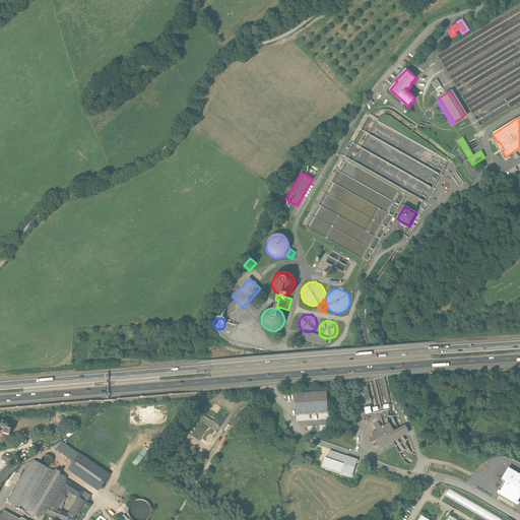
[(308,332),(304,331),(302,340),(325,346),(327,338),(325,338),(321,336),(319,333),(319,330),(315,329),(313,331),(308,332)]
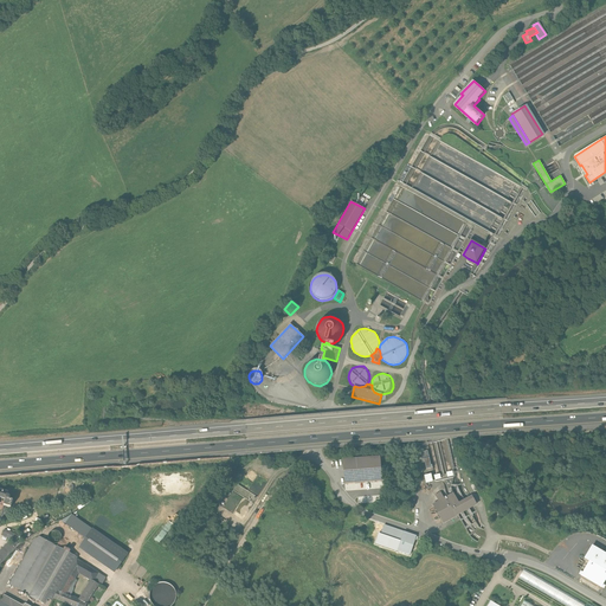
[(429,451),(420,452),(423,459),(424,459),(426,469),(432,468),(429,451)]
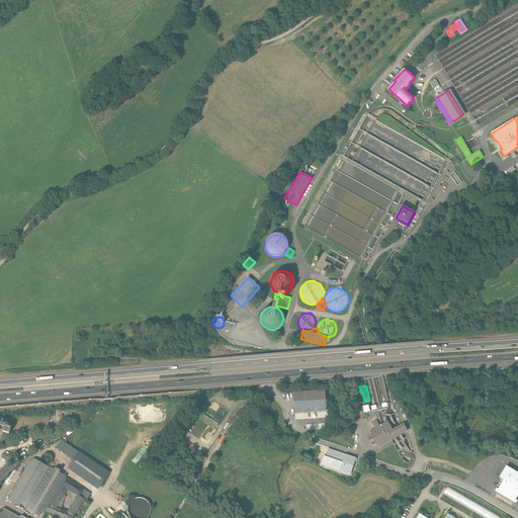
[(293,394),(294,414),(326,411),(324,391),(293,394)]
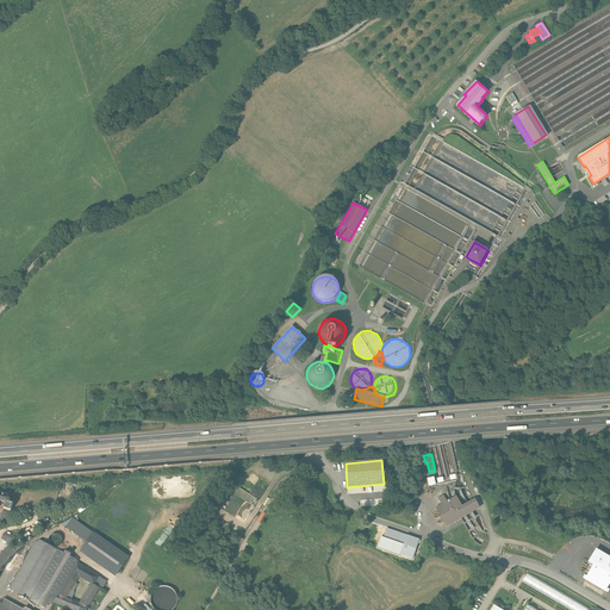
[(436,477),(428,478),(429,486),(458,480),(456,472),(444,474),(446,475),(436,478),(436,477)]
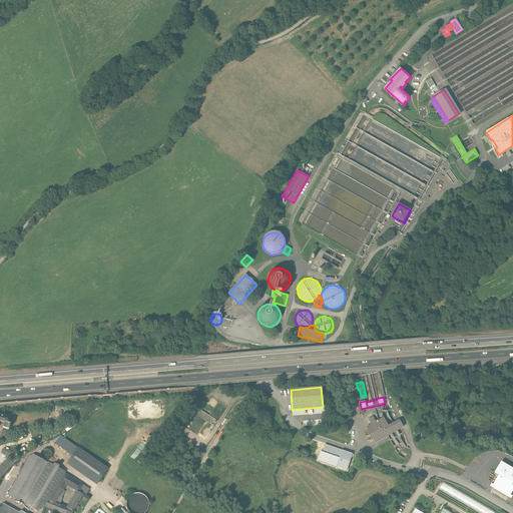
[(9,418),(0,415),(0,424),(0,423),(7,425),(8,421),(9,418)]
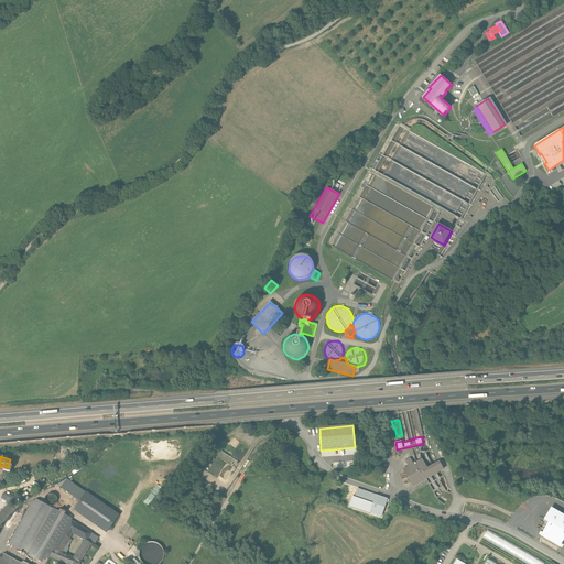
[(426,468),(421,459),(418,462),(413,464),(410,458),(405,461),(409,467),(403,469),(412,487),(427,478),(437,473),(443,469),(438,462),(432,466),(426,468)]
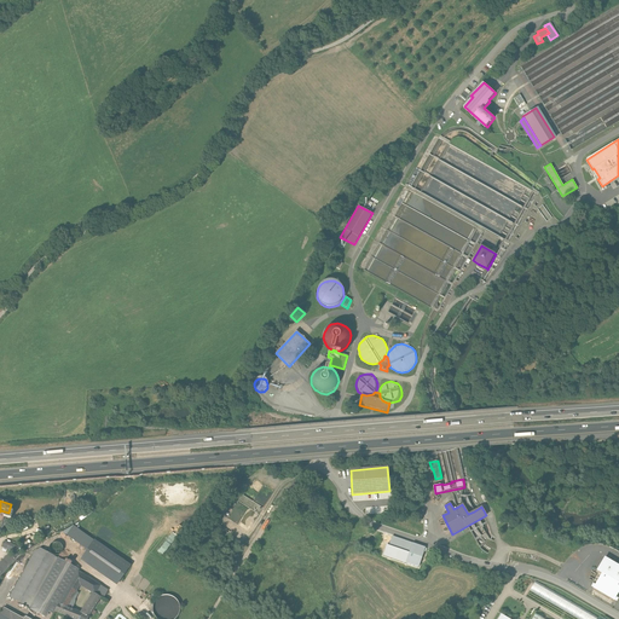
[(184,519),(157,549),(163,553),(190,524),(184,519)]
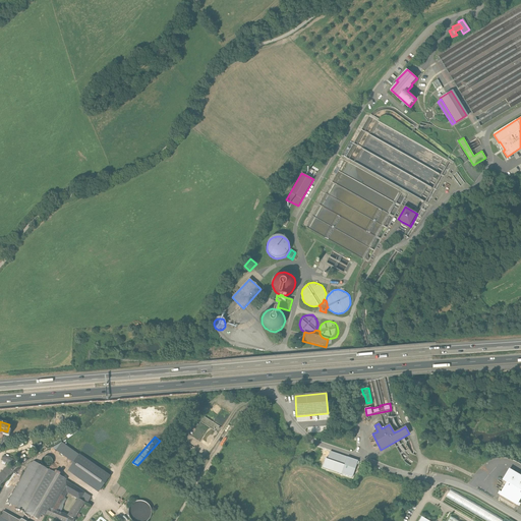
[(110,476),(62,443),(53,448),(53,449),(73,463),(68,471),(99,493),(110,476)]
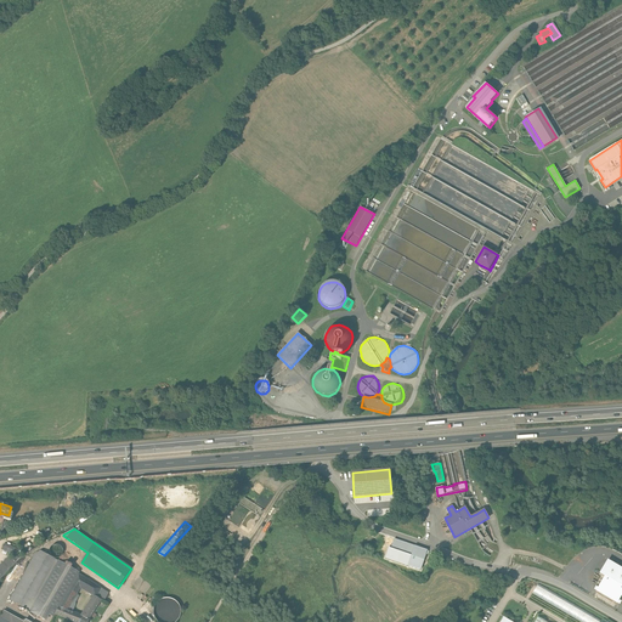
[(247,533),(238,529),(235,535),(242,539),(247,533)]
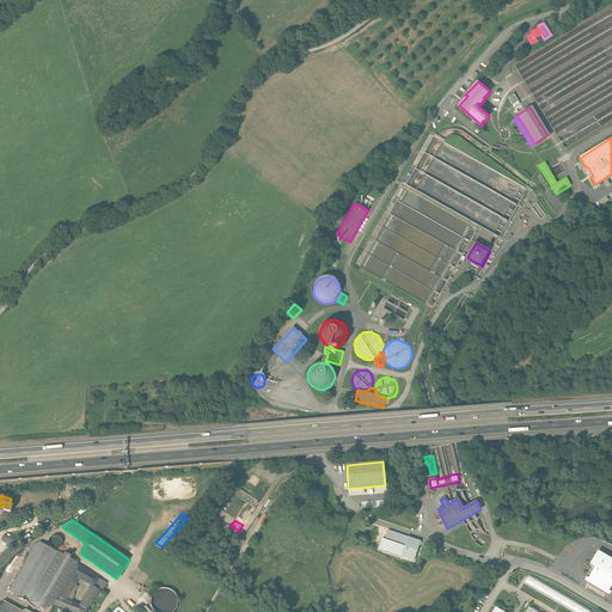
[(421,542),(387,531),(385,540),(383,539),(379,550),(414,561),(421,542)]
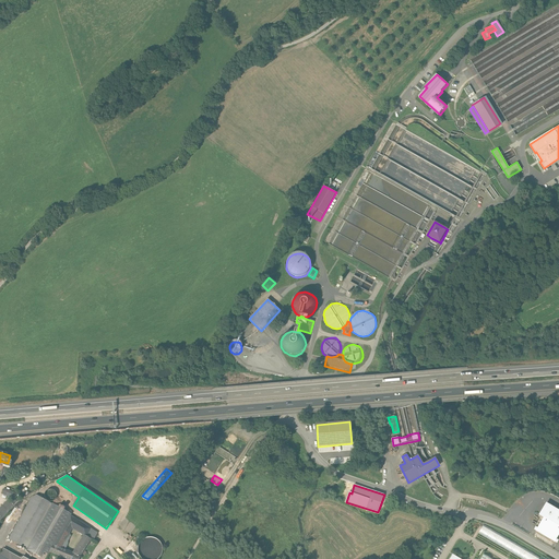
[(48,490),(47,491),(45,492),(45,495),(45,497),(46,499),(47,500),(48,501),(50,502),(52,502),(55,501),(56,500),(57,498),(58,496),(58,494),(57,491),(55,490),(52,489),(50,489),(48,490)]
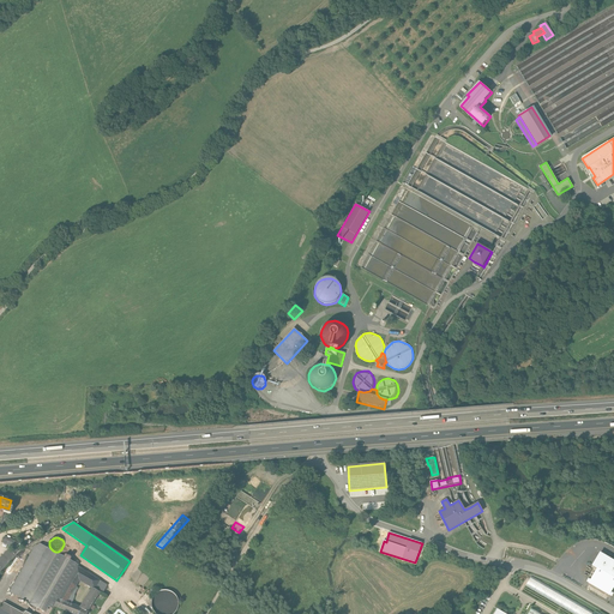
[(58,554),(40,545),(32,552),(10,593),(30,605),(58,554)]
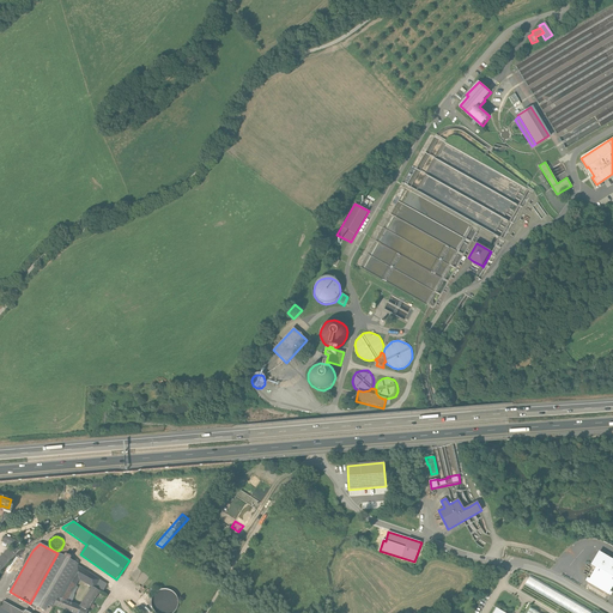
[(0,571),(16,556),(12,552),(8,550),(0,558),(0,571)]
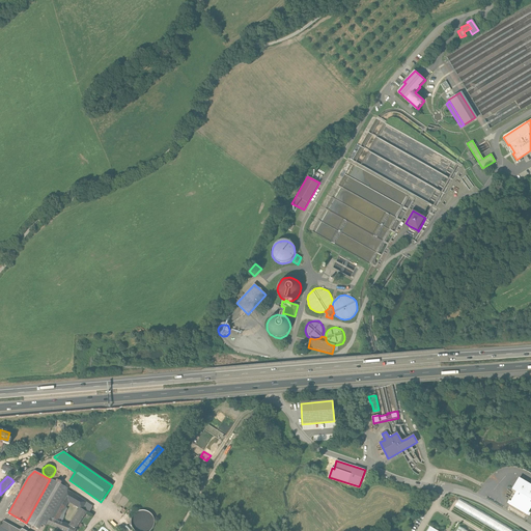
[(50,479),(26,523),(38,530),(42,525),(46,527),(48,525),(51,518),(67,491),(67,490),(50,479)]
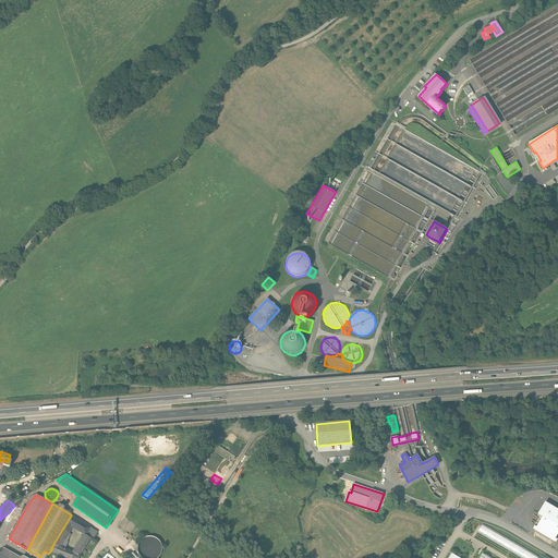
[(557,511),(545,504),(538,516),(543,518),(537,528),(535,526),(534,530),(555,542),(557,540),(555,538),(557,533),(557,511)]
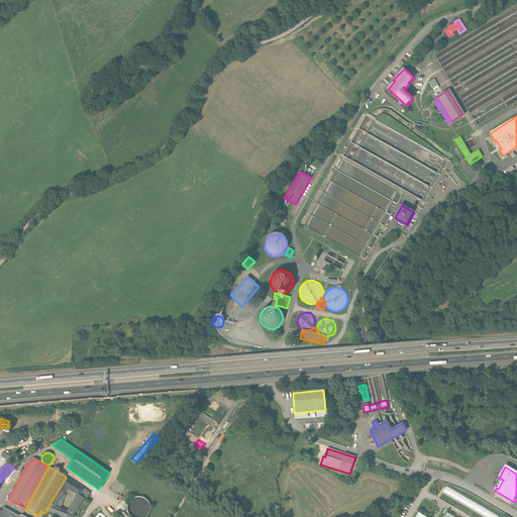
[(67,489),(78,496),(80,497),(84,490),(69,480),(66,478),(49,504),(57,507),(67,489)]
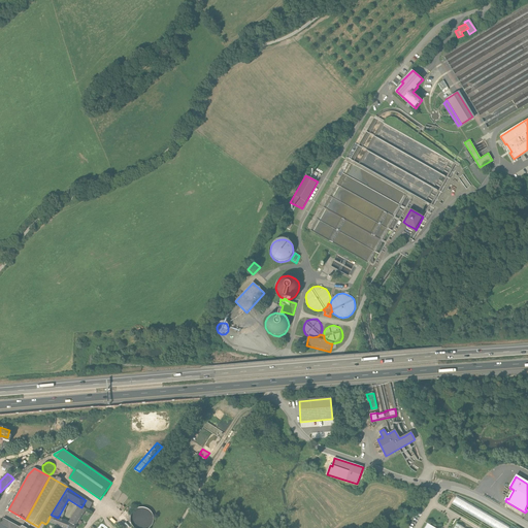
[(508,527),(510,527),(457,496),(452,504),(492,527),(508,527)]
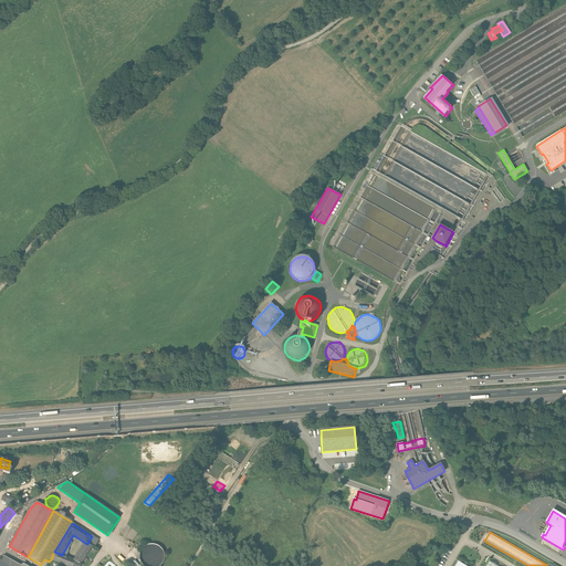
[(98,540),(92,536),(87,544),(92,546),(94,547),(98,540)]
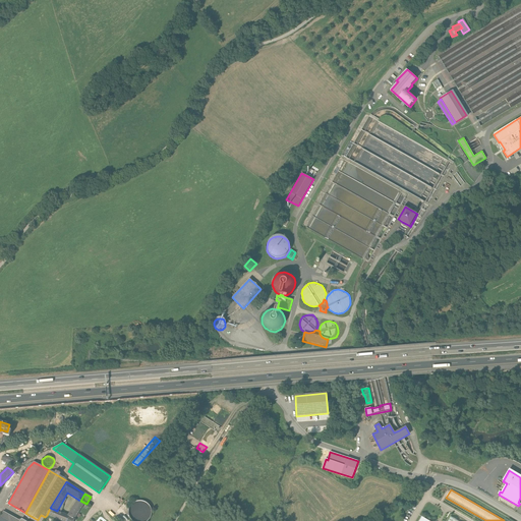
[(78,500),(69,516),(74,519),(84,503),(80,501),(78,500)]
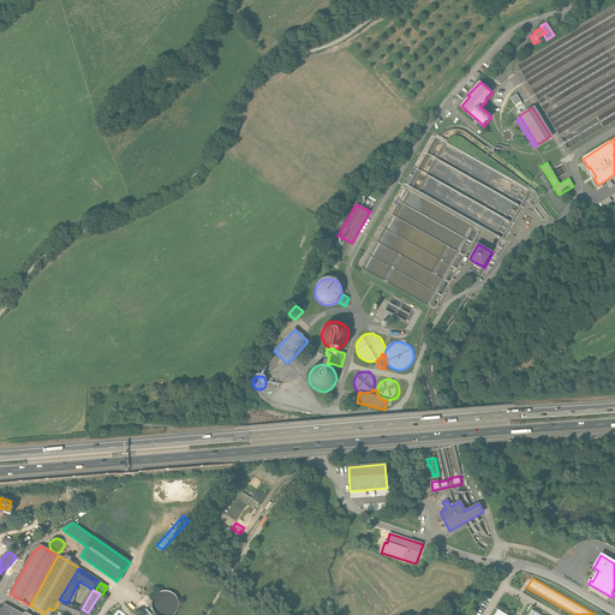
[(159,591),(150,611),(160,614),(174,614),(181,599),(159,591)]
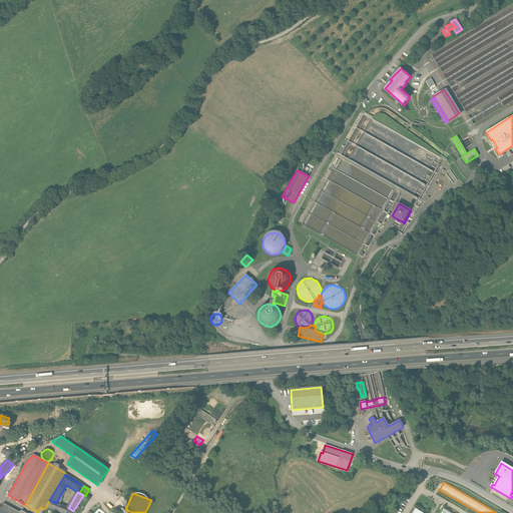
[(56,503),(49,500),(46,507),(60,512),(64,512),(68,508),(56,503)]
